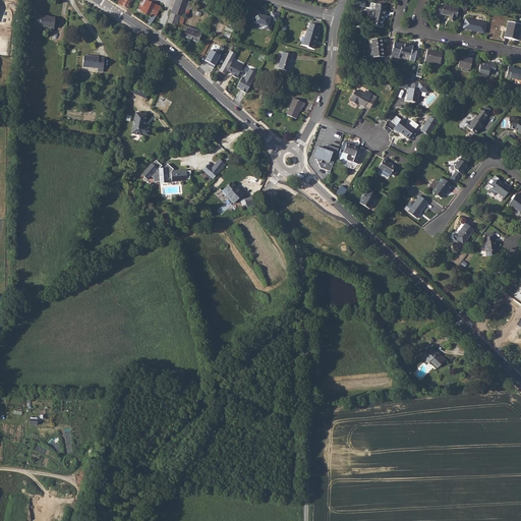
[(131,0),(118,0),(117,3),(127,8),(131,0)]
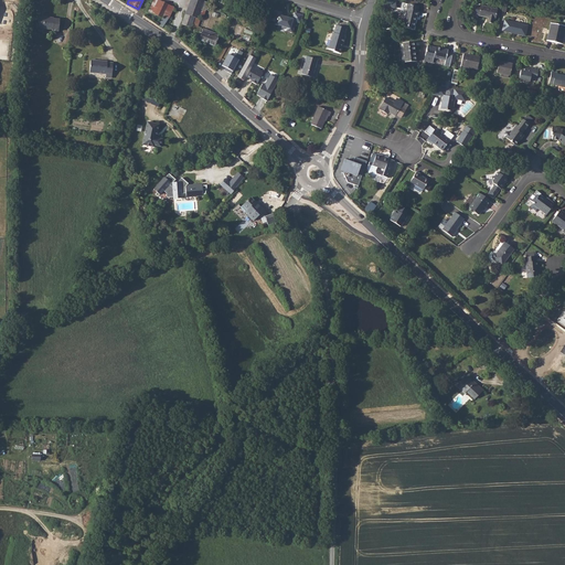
[(164,12),(169,16),(174,8),(158,0),(153,0),(149,11),(161,18),(162,14),(164,12)]
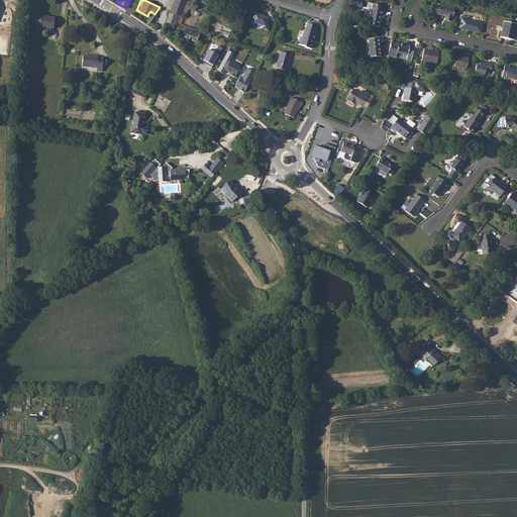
[(181,17),(182,16),(182,14),(186,16),(191,2),(184,0),(174,0),(170,13),(181,17)]
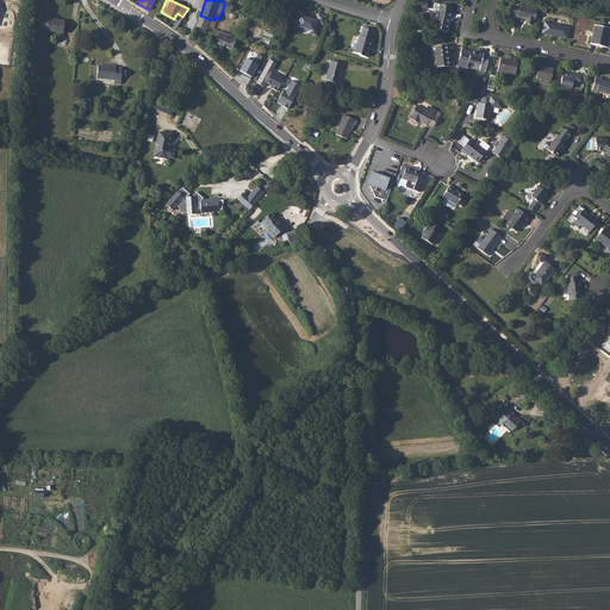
[(442,5),(435,2),(434,8),(435,8),(434,14),(439,16),(436,27),(447,30),(453,7),(449,7),(442,5)]
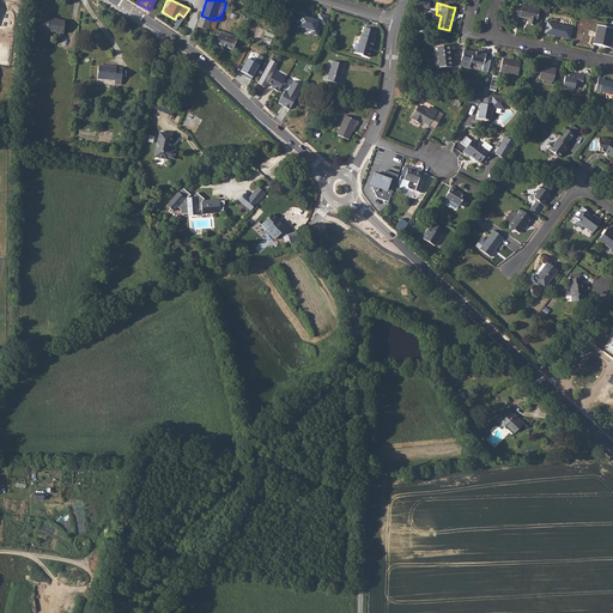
[(536,20),(539,11),(522,6),(517,6),(515,14),(520,16),(520,17),(530,19),(529,24),(534,25),(535,20),(536,20)]
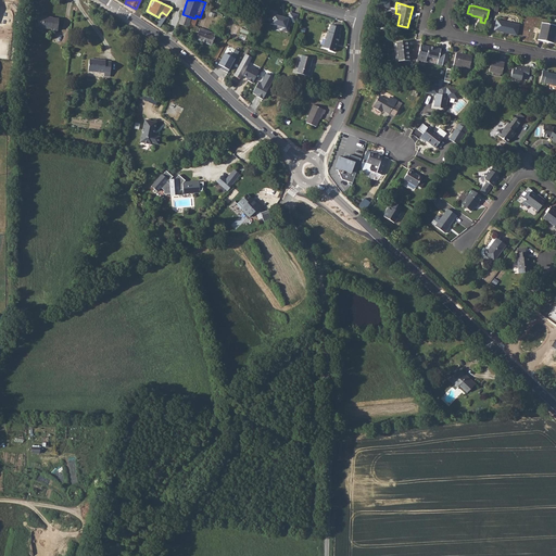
[(275,12),(267,10),(265,16),(269,17),(267,23),(280,27),(279,29),(287,32),(289,22),(293,23),(295,14),(288,12),(286,19),(274,15),(275,12)]
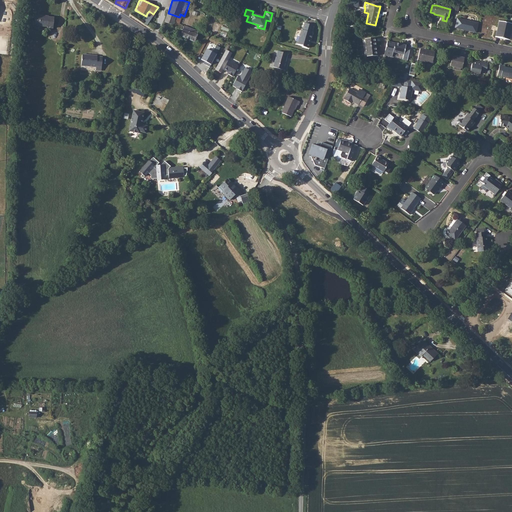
[(144,23),(147,25),(153,14),(149,11),(147,13),(149,14),(144,23)]
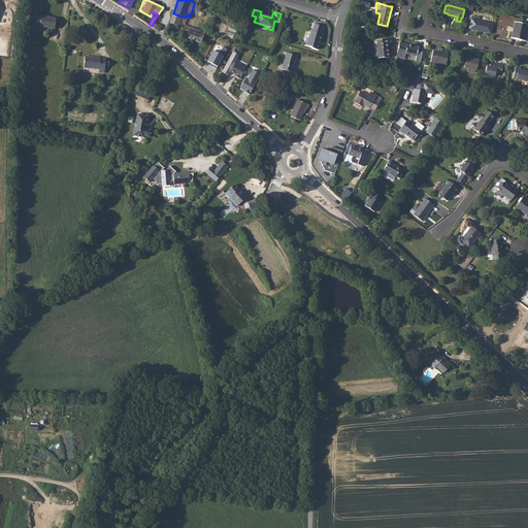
[(173,13),(170,23),(182,27),(180,29),(185,30),(187,26),(185,25),(188,18),(186,17),(185,18),(173,13)]
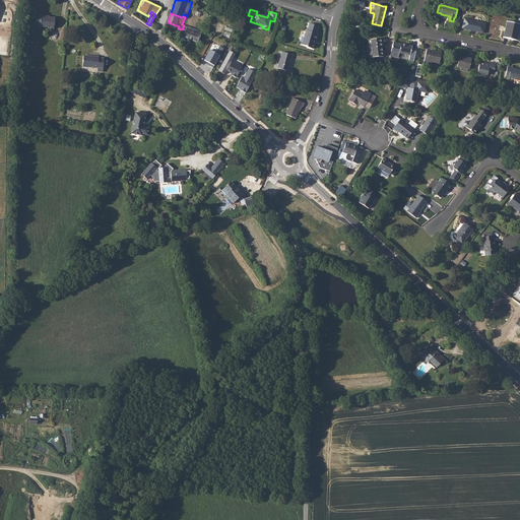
[(49,18),(49,16),(36,15),(35,26),(48,27),(48,28),(54,28),(55,19),(49,18)]
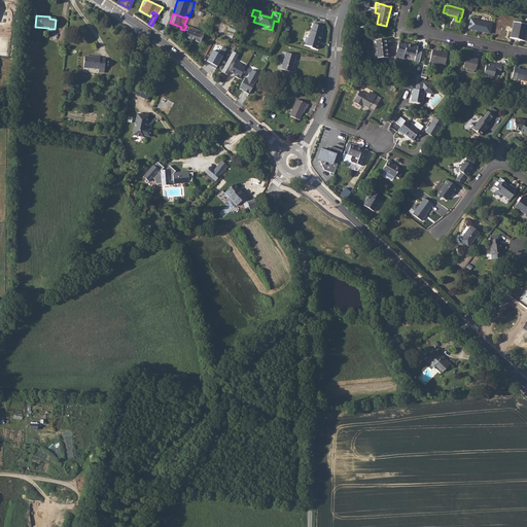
[(490,34),(492,24),(470,19),(468,29),(490,34)]
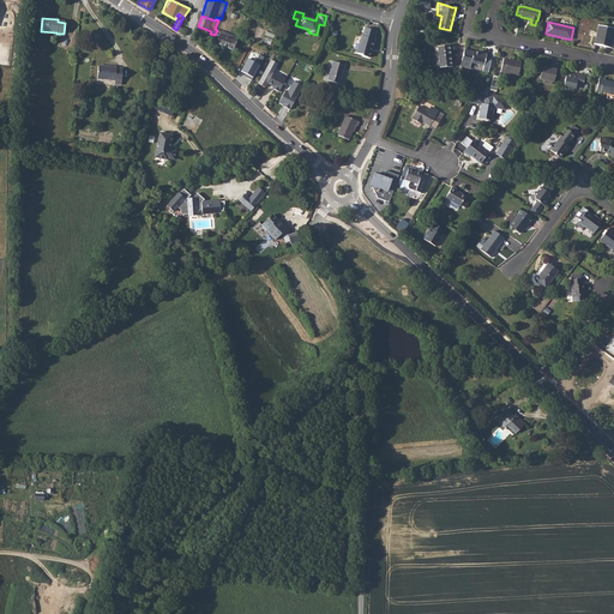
[(609,48),(613,30),(613,28),(599,25),(595,44),(609,48)]
